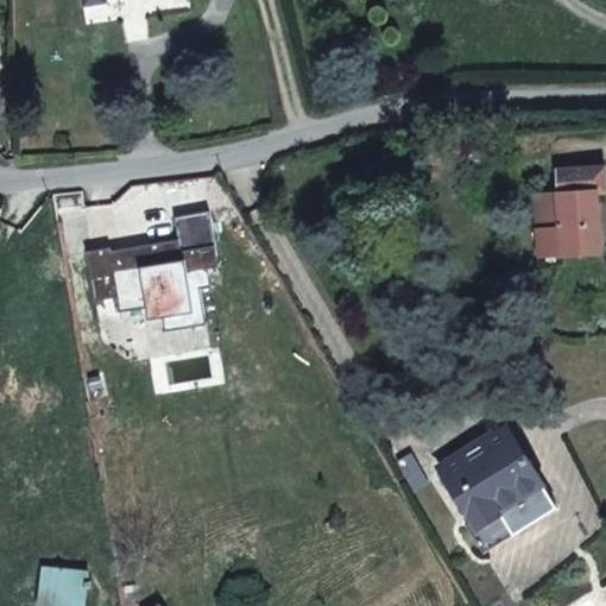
[(598,251),(594,190),(603,190),(605,188),(604,165),(601,164),(556,168),(557,190),(534,191),(538,253),(598,251)]
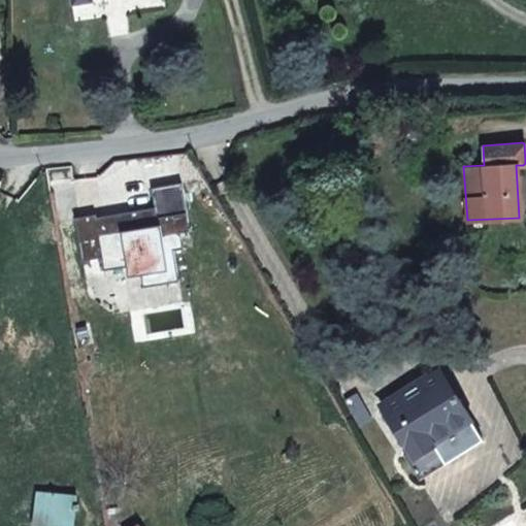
[(95,214),(73,217),(80,259),(100,256),(103,269),(138,263),(142,286),(177,280),(172,249),(183,247),(179,231),(189,230),(181,181),(150,187),(154,206),(155,215),(132,218),(130,210),(95,217),(95,214)]
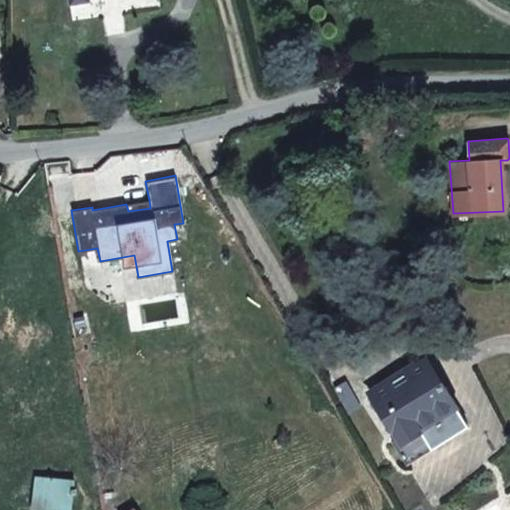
[(150,208),(149,200),(126,204),(128,211),(150,208)]
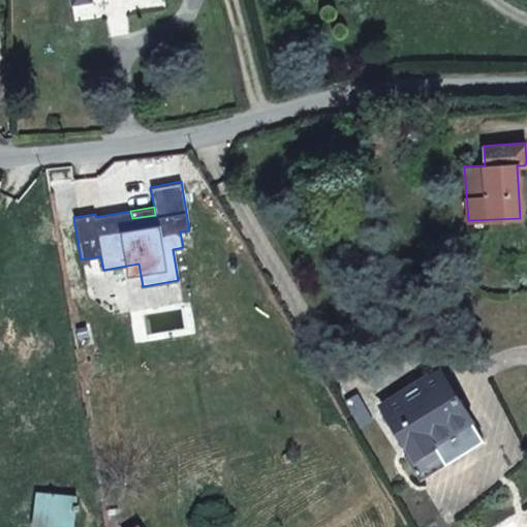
[(470,419),(440,371),(381,406),(414,458),(435,445),(447,466),(485,442),(470,419)]
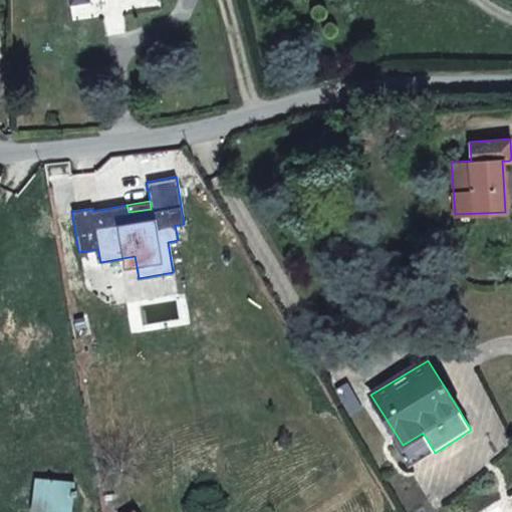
[(334,388),(349,414),(361,407),(346,380),(334,388)]
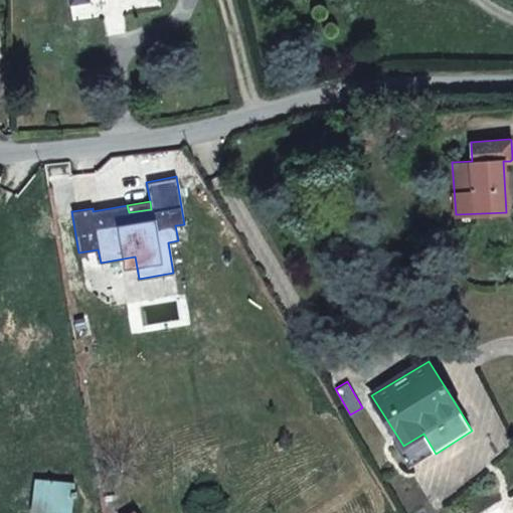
[(73,484),(34,479),(32,502),(70,506),(73,484)]
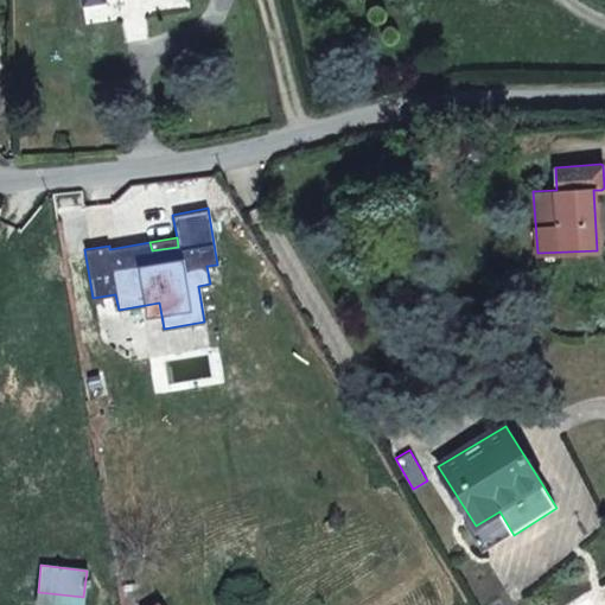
[(82,604),(83,597),(38,592),(37,603),(61,604),(82,604)]
